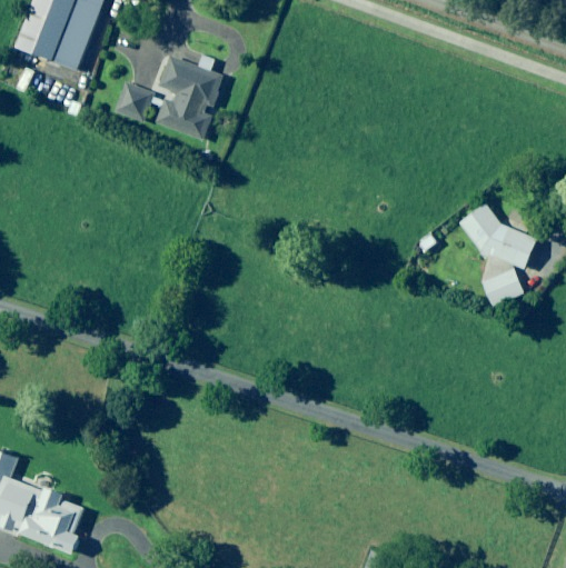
[(33,0),(16,47),(76,70),(103,0),(33,0)]
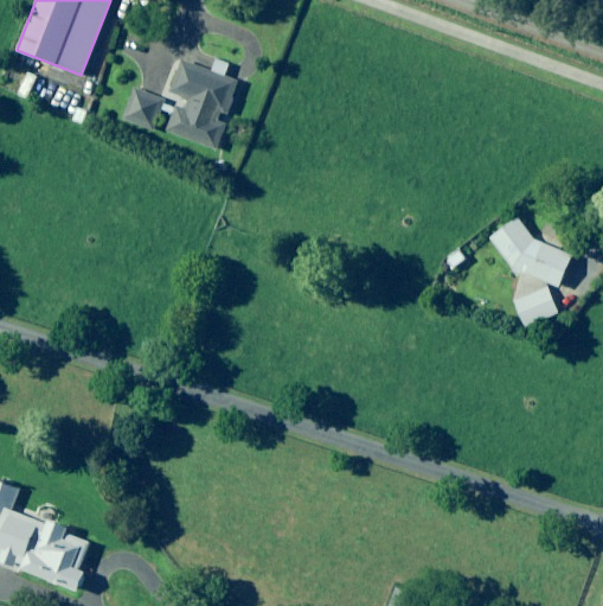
[(132,91),(121,119),(151,131),(159,109),(171,114),(165,131),(216,150),(224,123),(220,122),(235,83),(179,62),(168,93),(178,96),(174,108),(161,103),(132,91)]
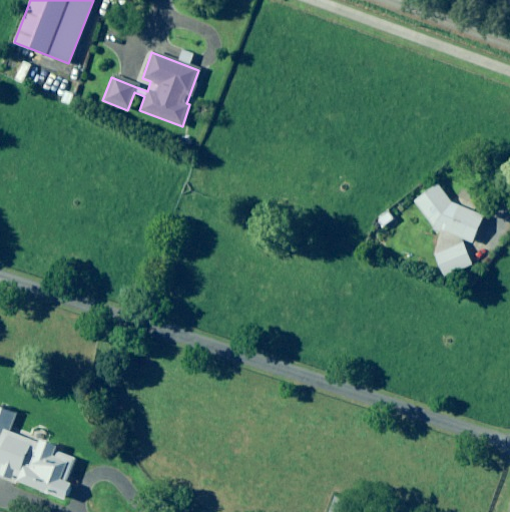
[(452,200),(439,182),(417,198),(434,228),(441,231),(433,251),(443,276),(471,264),(460,236),(472,242),(483,216),(452,200)]
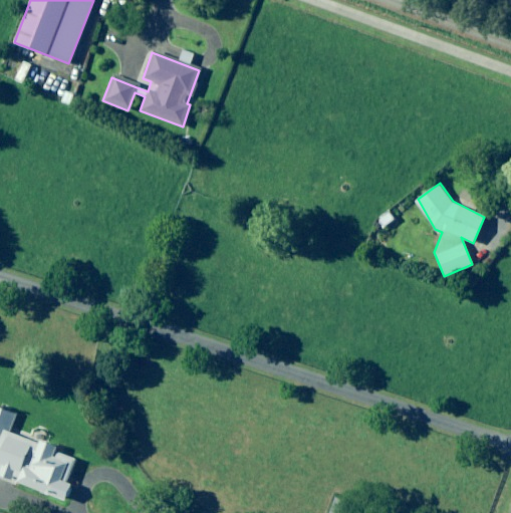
[(393,218),(387,211),(377,219),(384,226),(393,218)]
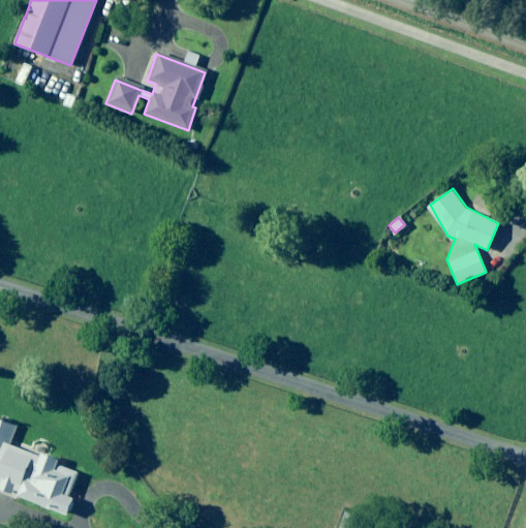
[(0,469),(12,440),(0,435),(0,469)]
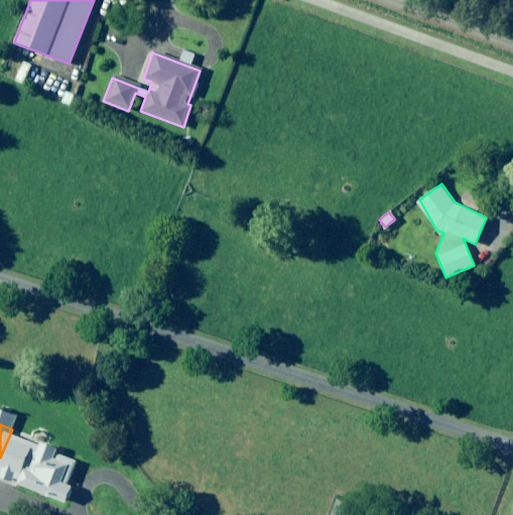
[(74,483),(70,482),(76,461),(54,455),(56,447),(40,442),(38,447),(29,444),(18,485),(54,496),(69,500),(74,483)]
